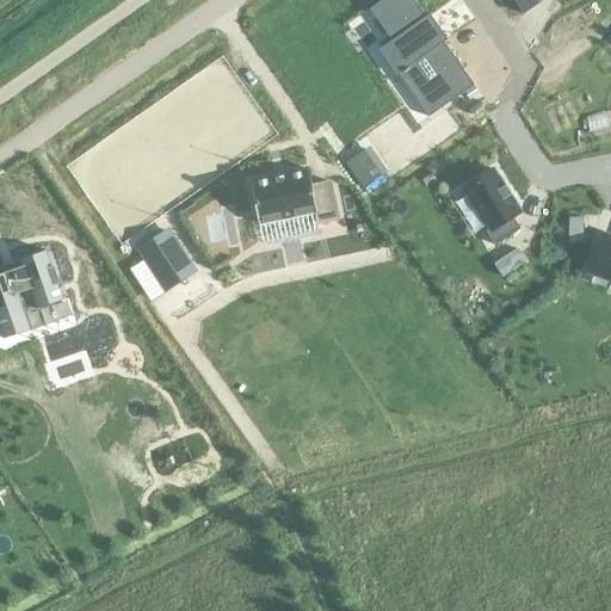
[(414,0),(382,0),(370,10),(392,41),(380,50),(381,51),(382,51),(397,73),(396,73),(397,75),(403,72),(403,73),(409,68),(408,68),(411,67),(439,107),(427,116),(429,117),(475,85),(445,43),(449,39),(446,37),(443,41),(429,19),(432,16),(430,13),(426,17),(414,0)]
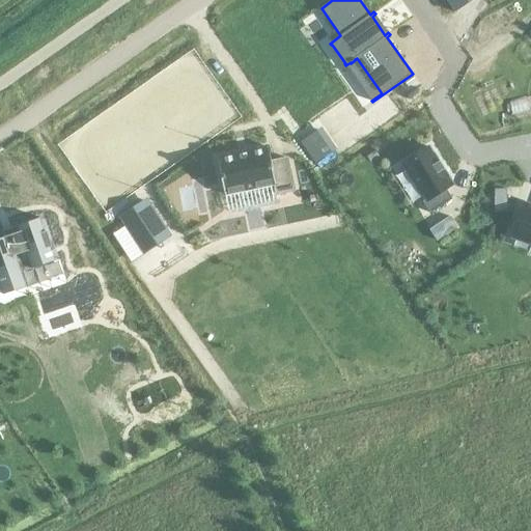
[(445,0),(455,14),(473,0),(445,0)]
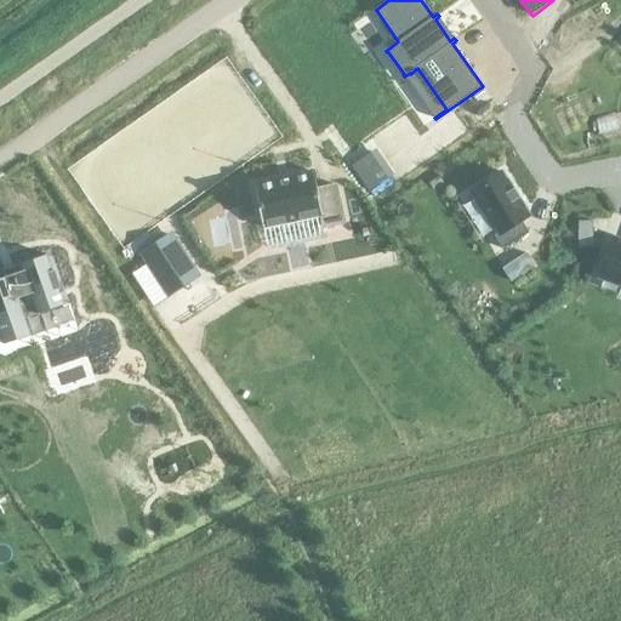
[(594,13),(570,23),(576,38),(600,28),(594,13)]
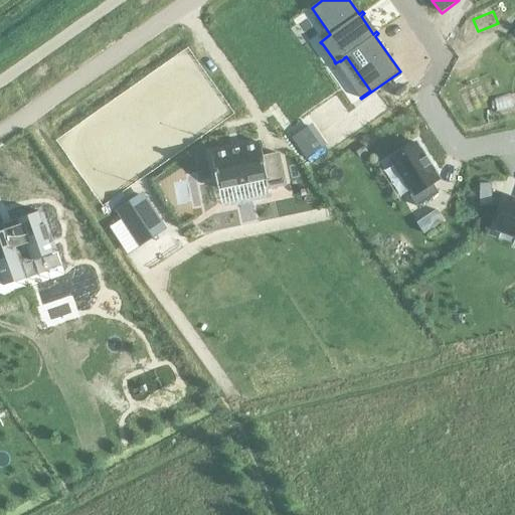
[(211,117),(223,116),(222,109),(184,51),(137,83),(143,92),(146,132),(135,116),(125,123),(120,116),(112,122),(108,122),(116,134),(125,133),(126,149),(128,151),(136,145),(138,167),(144,163),(143,151),(154,151),(153,141),(133,142),(150,131),(149,115),(161,132),(165,132),(167,164),(203,140),(202,121),(213,136),(211,117)]
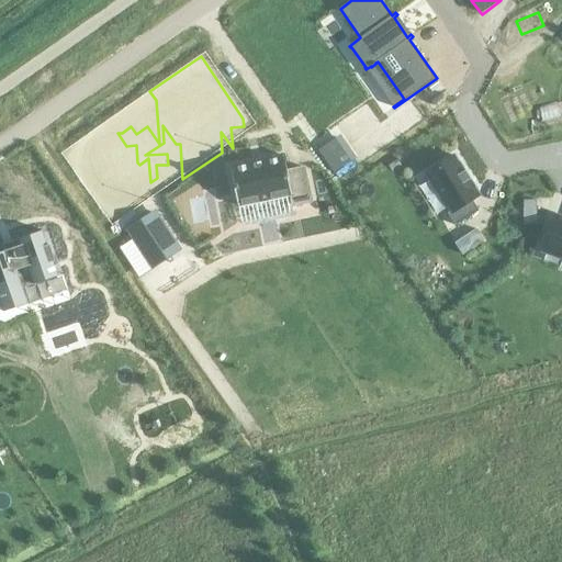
[(340,138),(327,147),(335,158),(328,163),(336,173),(356,159),(340,138)]
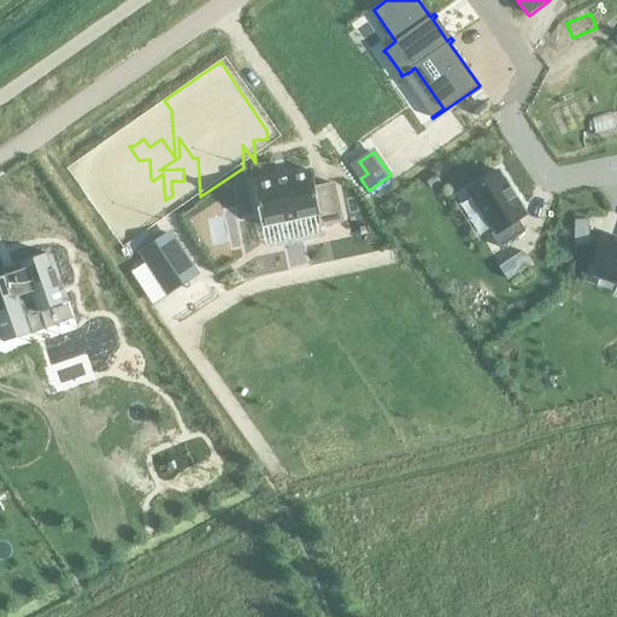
[(252,184),(262,227),(319,215),(322,225),(342,222),(334,184),(316,188),(312,171),(252,184)]
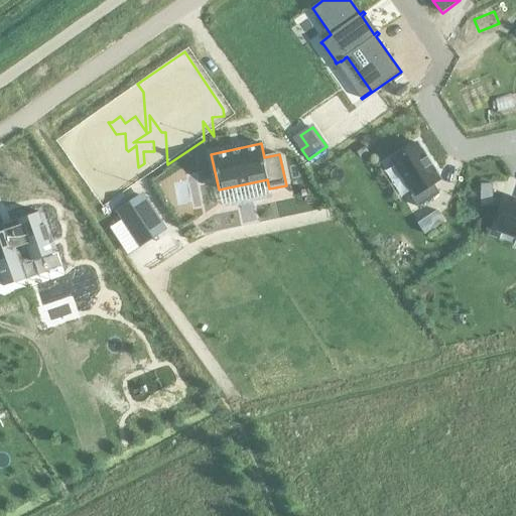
[(411,196),(418,207),(439,194),(433,183),(439,178),(417,143),(392,159),(414,194),(411,196)]
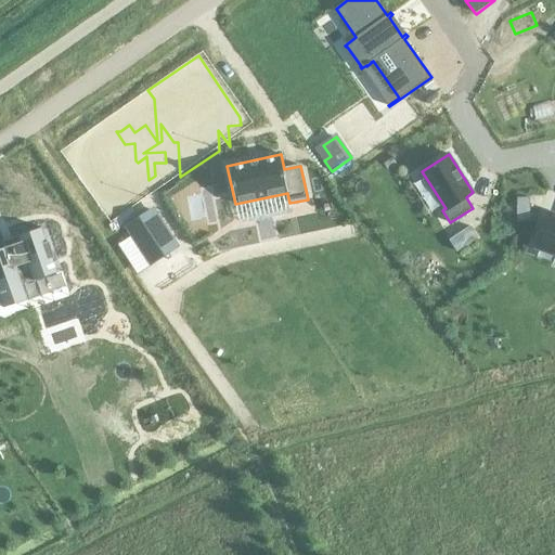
[(543,195),(517,195),(517,208),(543,208),(543,195)]
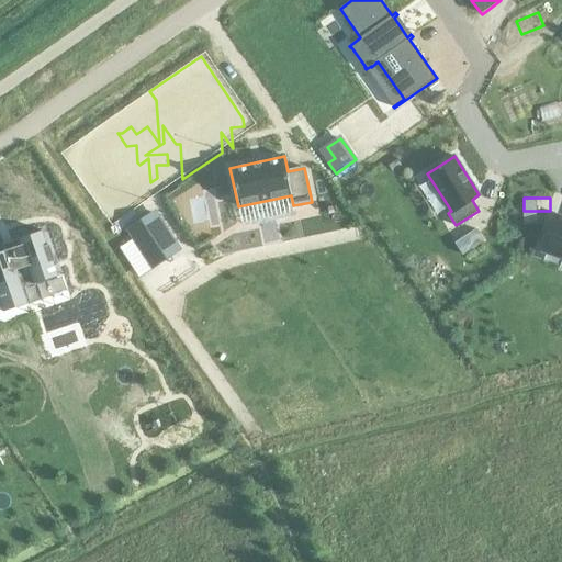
[(529,238),(530,212),(515,211),(514,237),(529,238)]
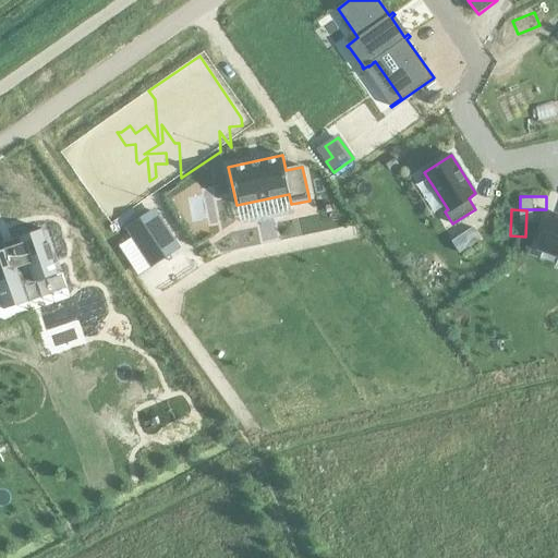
[(149,211),(125,228),(150,267),(176,251),(149,211)]
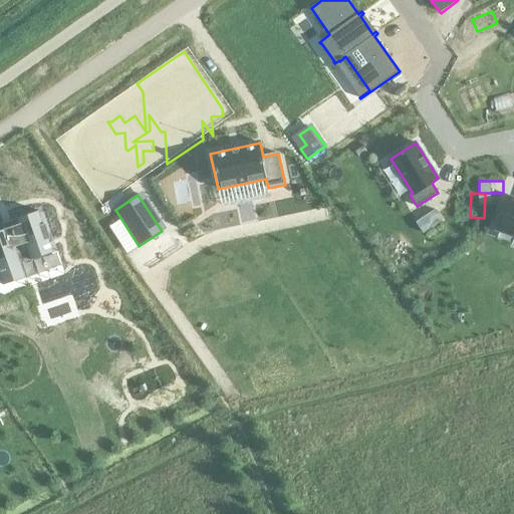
[(0,218),(0,271),(16,269),(13,253),(46,248),(46,250),(48,249),(41,206),(39,207),(39,208),(5,214),(5,212),(3,212),(4,218),(0,218)]
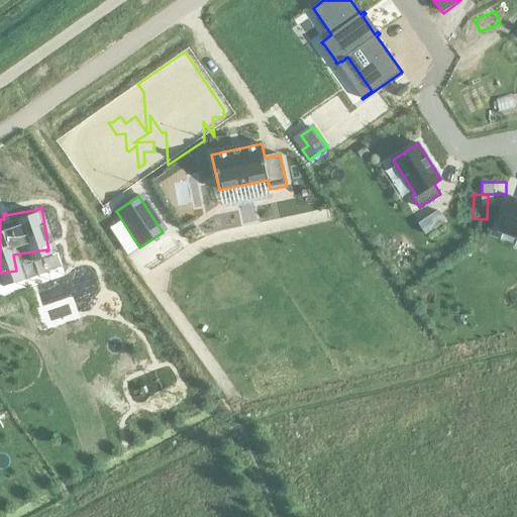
[(445,221),(438,210),(429,216),(436,227),(445,221)]
